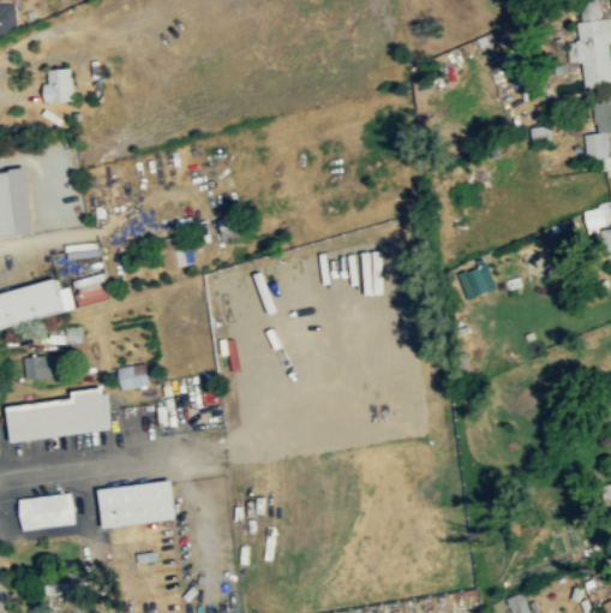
[(0,0),(0,34),(18,33),(16,5),(3,6),(1,0),(0,0)]
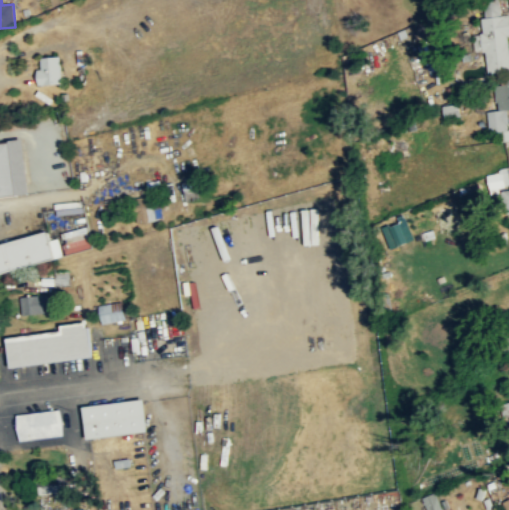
[(508,15),(502,15),(501,0),(482,2),(488,73),(508,71),(508,15)]
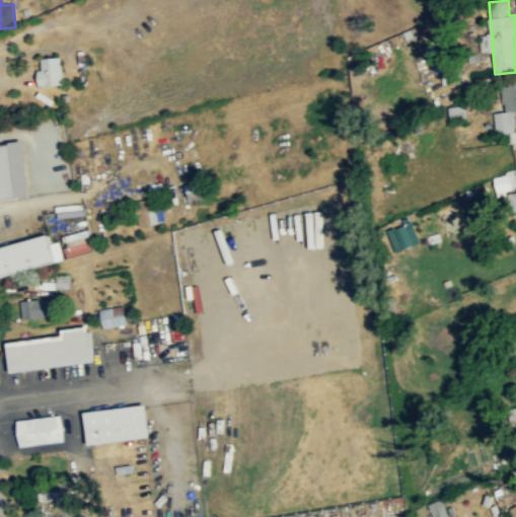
[(35,71),(37,86),(62,85),(61,58),(40,59),(41,71),(35,71)]
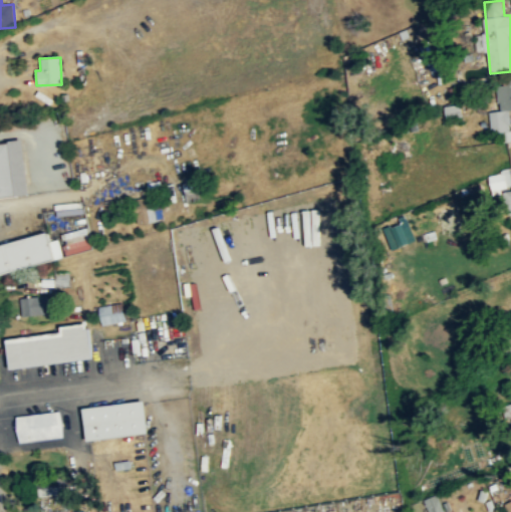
[(510,80),(499,82),(501,111),(492,112),(494,134),(505,133),(505,143),(510,142),(510,80)]
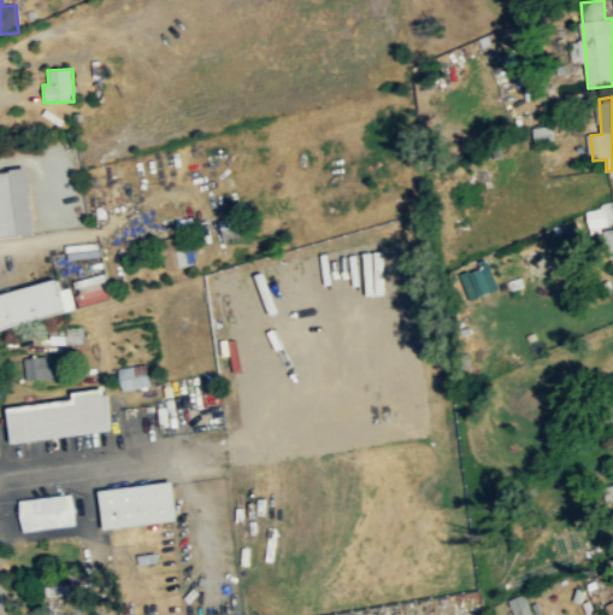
[(534,129),(535,145),(554,142),(553,127),(534,129)]
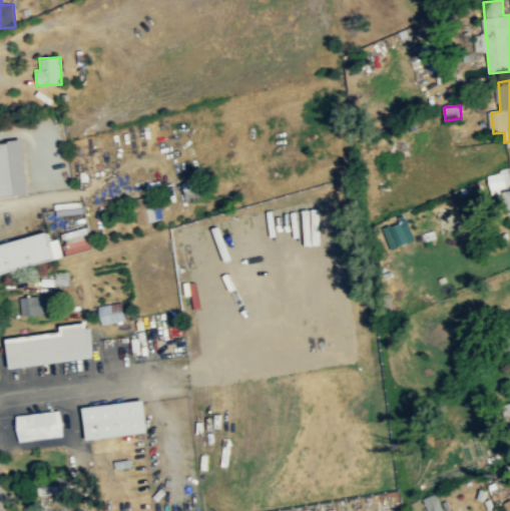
[(0,197),(26,196),(22,142),(0,143),(0,197)]
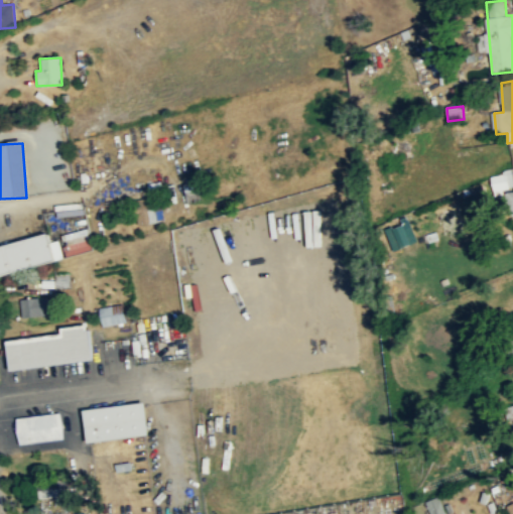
[(496,191),(512,188),(512,173),(493,176),(496,191)]
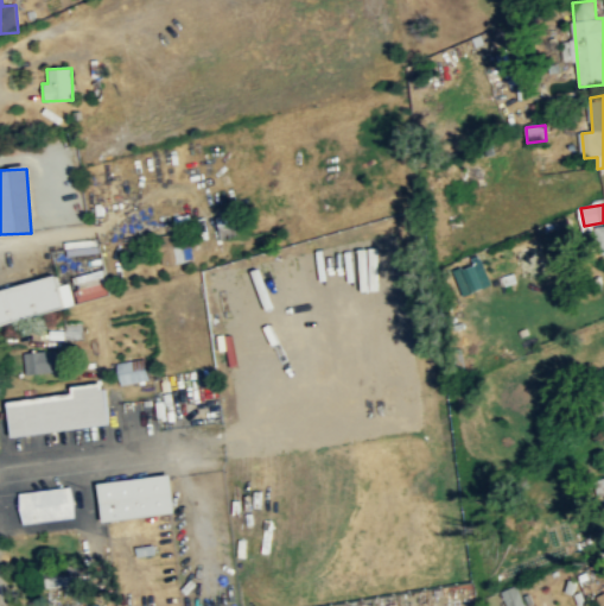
[(482,290),(474,266),(455,273),(463,297),(482,290)]
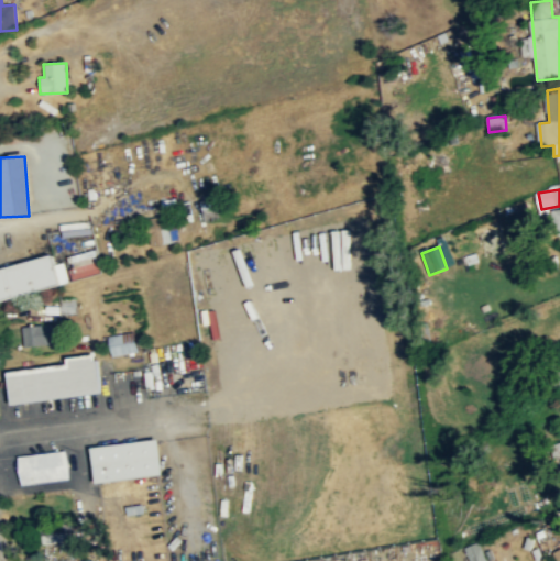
[(98,262),(81,265),(79,256),(69,259),(74,281),(101,274),(98,262)]
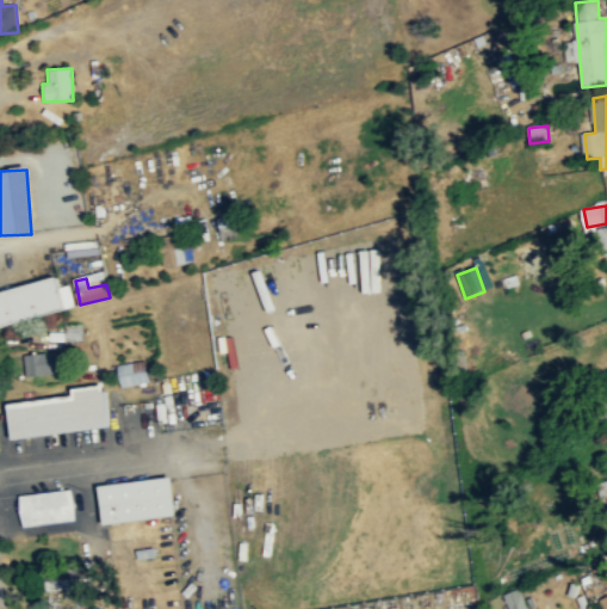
[(0,325),(74,309),(70,291),(56,294),(54,281),(0,293),(0,325)]
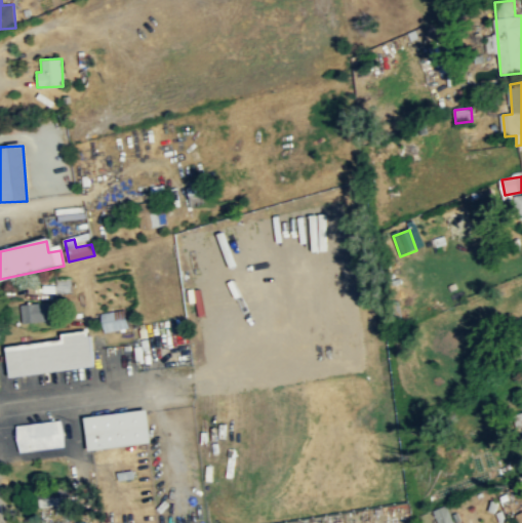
[(22,323),(50,322),(49,304),(22,305),(22,323)]
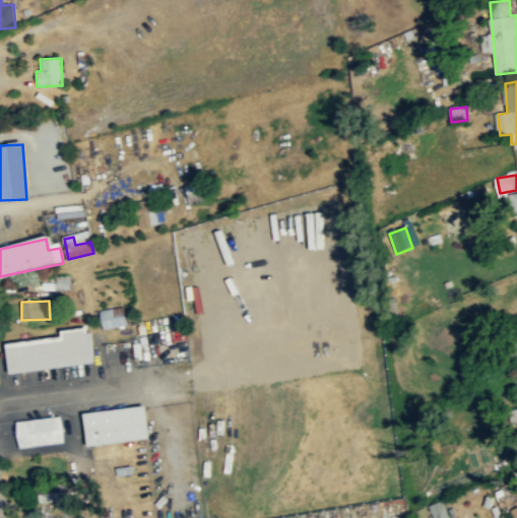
[(103,329),(126,327),(125,309),(101,311),(103,329)]
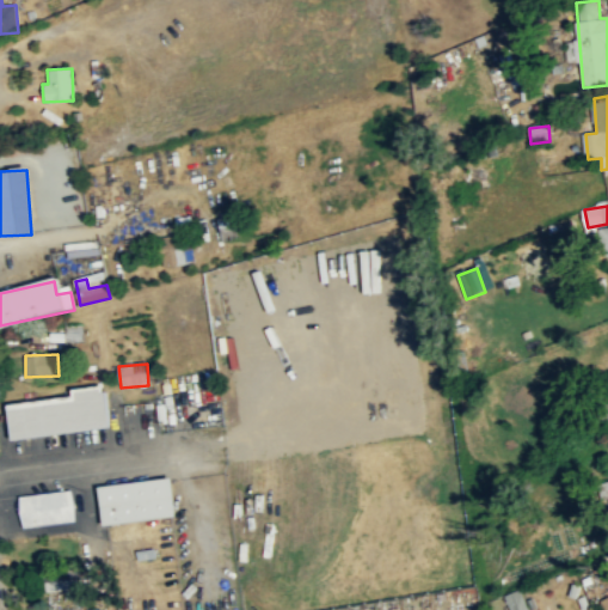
[(106,429),(103,386),(68,390),(69,398),(5,406),(8,439),(106,429)]
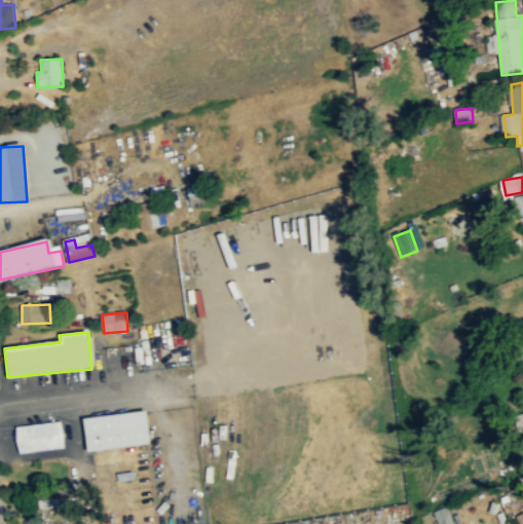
[(149,445),(146,411),(82,417),(86,452),(149,445)]
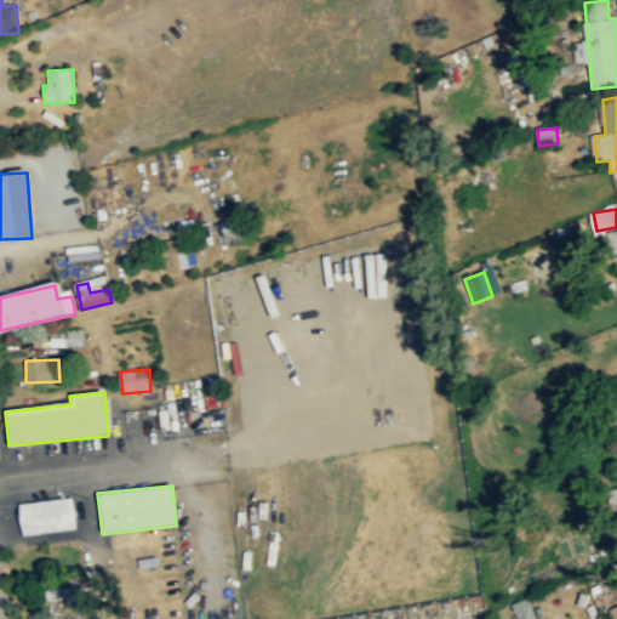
[(75,532),(74,500),(21,503),(22,535),(75,532)]
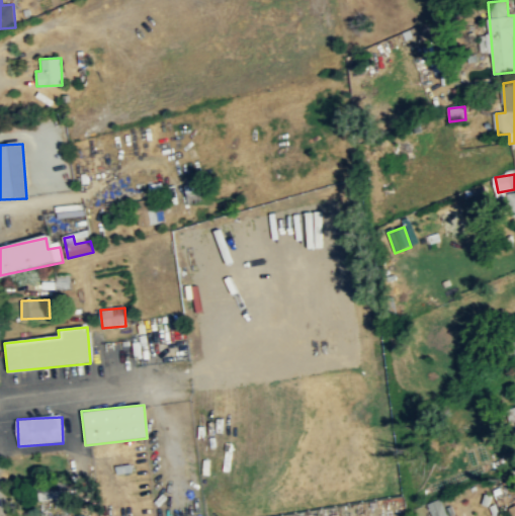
[(39,502),(69,500),(68,486),(38,488),(39,502)]
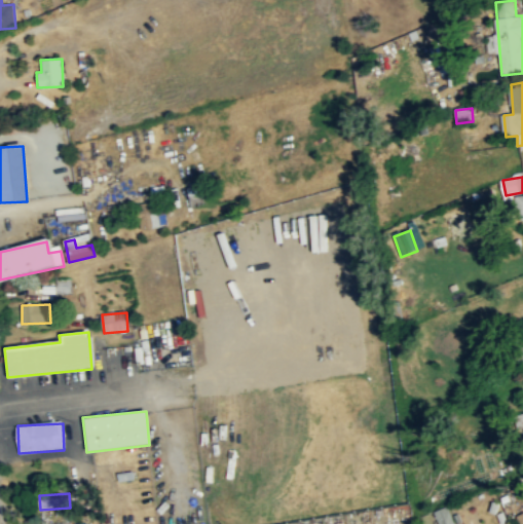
[(454,523),(449,508),(436,512),(439,523),(454,523)]
